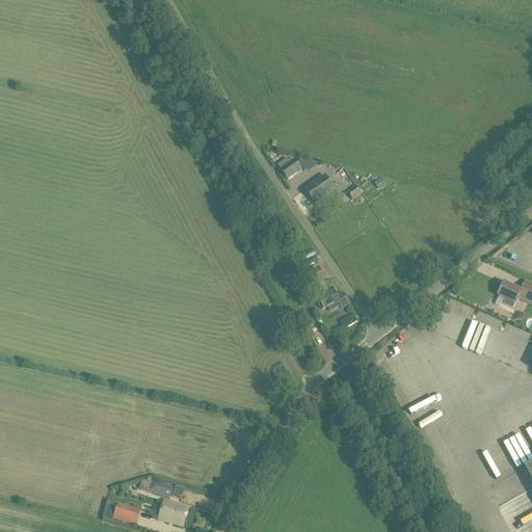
[(295,161),(282,170),(288,181),(301,171),(295,161)]
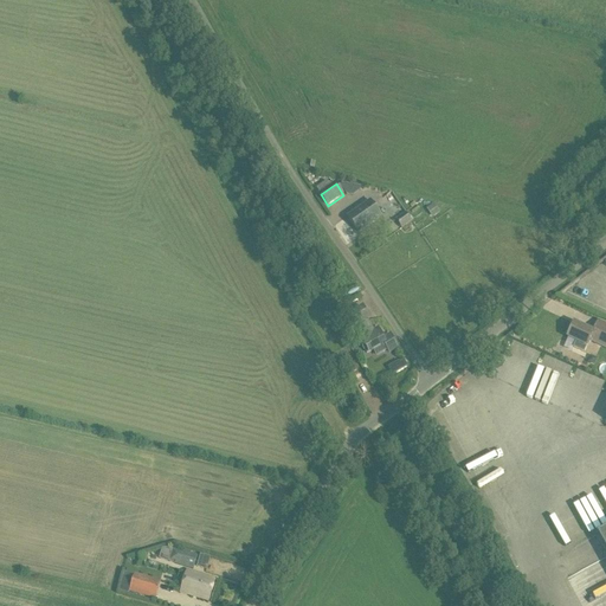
[(359,233),(381,217),(371,200),(348,217),(359,233)]
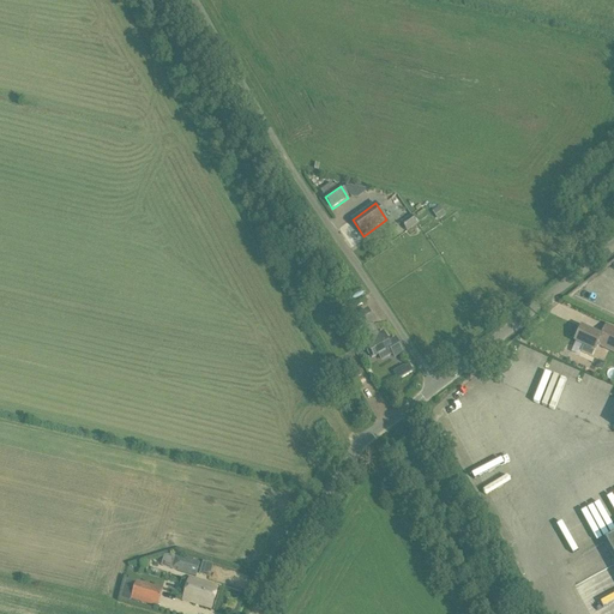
[(438,221),(446,215),(439,206),(432,212),(438,221)]
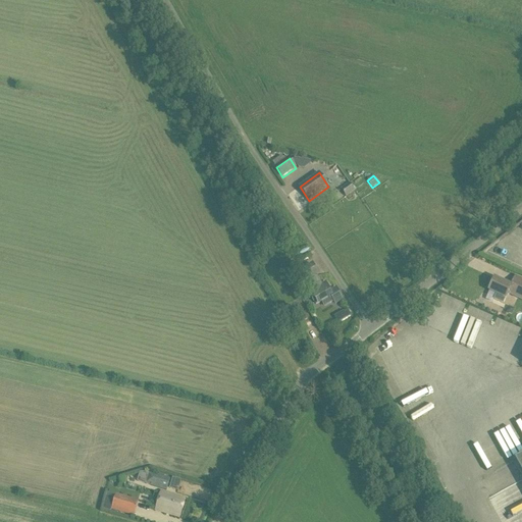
[(350,184),(341,190),(346,197),(355,191),(350,184)]
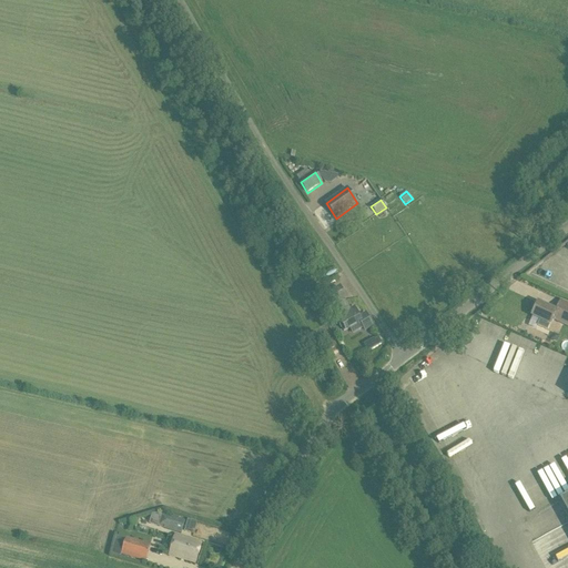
[(340,288),(326,296),(332,307),(333,307),(337,316),(346,332),(350,330),(353,335),(365,327),(366,330),(372,326),(365,314),(358,317),(353,308),(350,310),(344,300),(345,298),(340,288)]
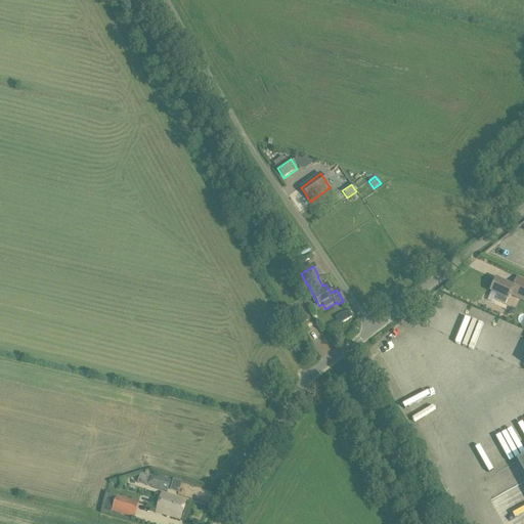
[(510,296),(523,301),(523,280),(517,277),(513,288),(495,279),(494,282),(492,281),(491,282),(488,288),(489,289),(490,290),(489,292),(497,296),(495,300),(505,305),(507,300),(508,301),(510,296)]
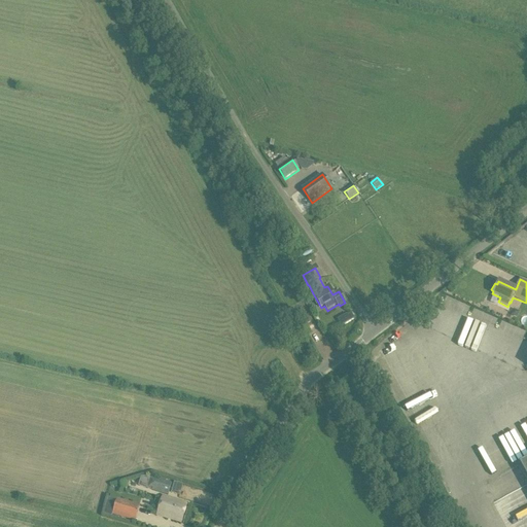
[(156,479),(152,490),(168,495),(171,484),(156,479)]
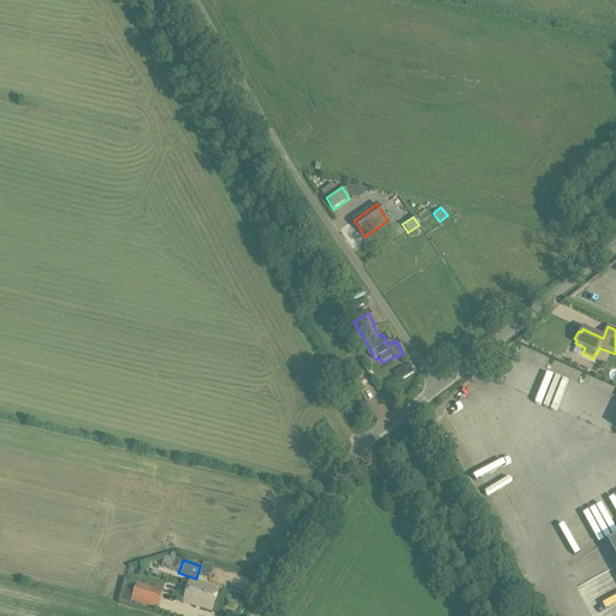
[(219,588),(190,580),(183,603),(213,611),(219,588)]
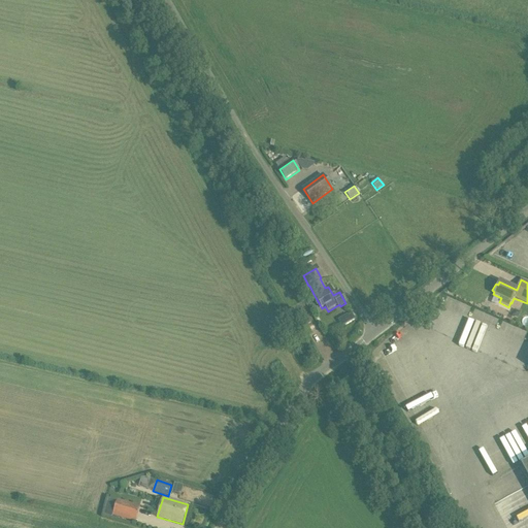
[(118,499),(112,515),(135,522),(140,506),(118,499)]
